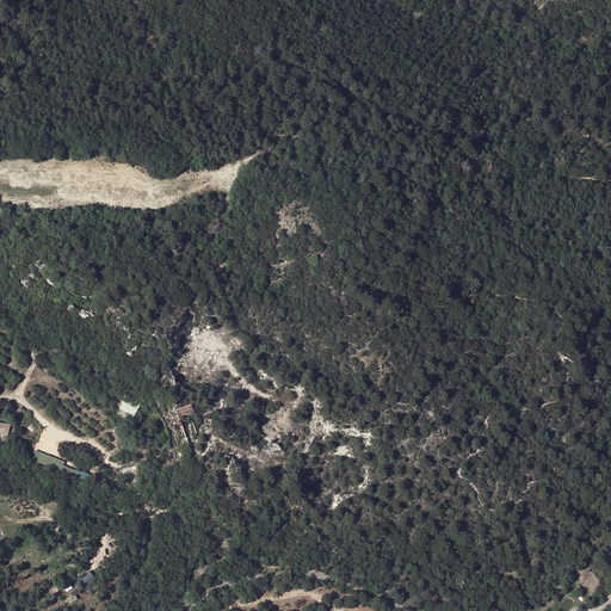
[(119,408),(134,417),(141,406),(127,397),(119,408)]
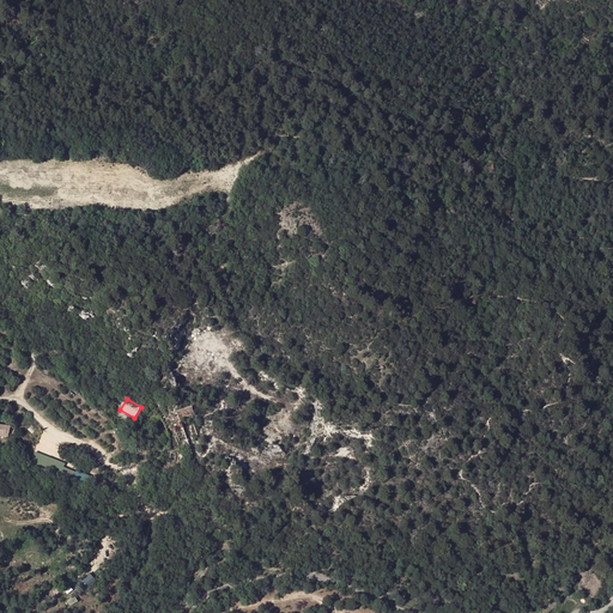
[(176,408),(178,417),(194,412),(192,404),(176,408)]
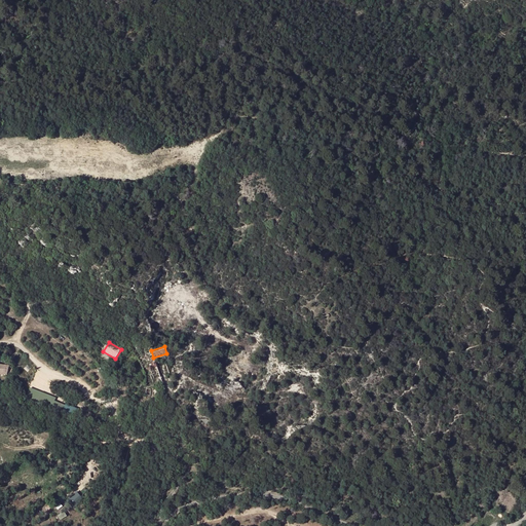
[(69,496),(73,500),(80,494),(77,490),(69,496)]
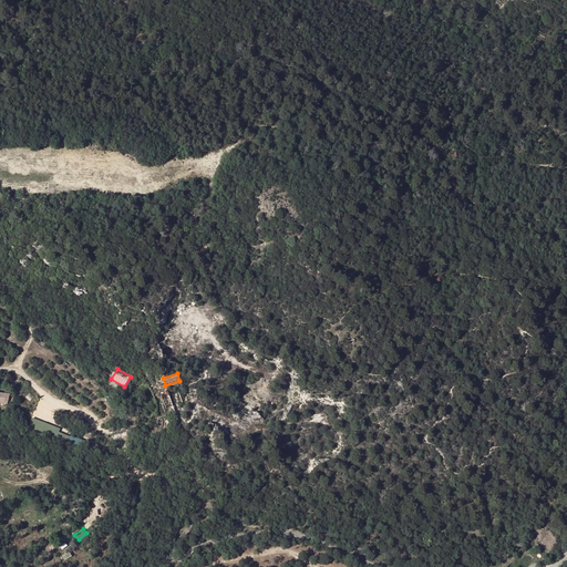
[(86,533),(80,542),(74,536),(72,539),(81,547),(90,536),(86,533)]
